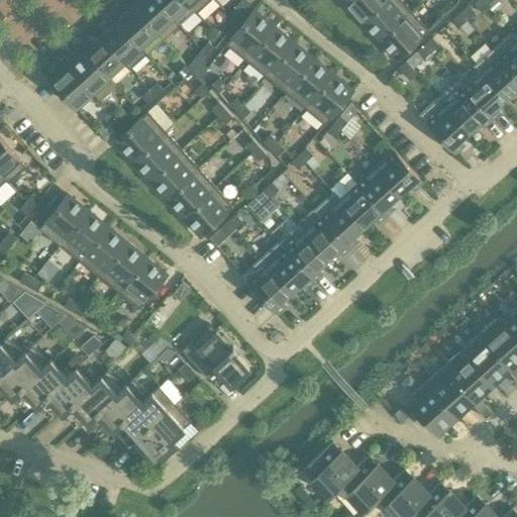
[(174,18),(157,0),(138,0),(132,5),(158,32),(173,18),(174,18)]
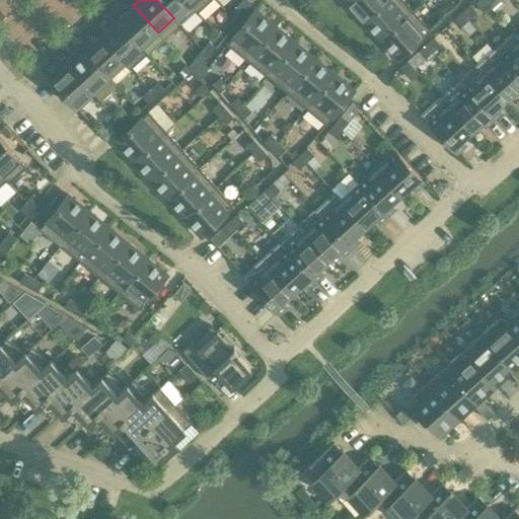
[(187,0),(157,0),(174,18),(173,18),(179,25),(196,10),(197,10),(187,0)]
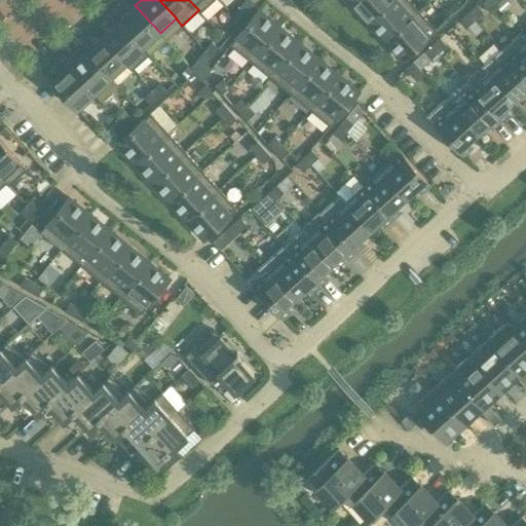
[(189,0),(199,10),(198,10),(200,13),(214,0),(189,0)]
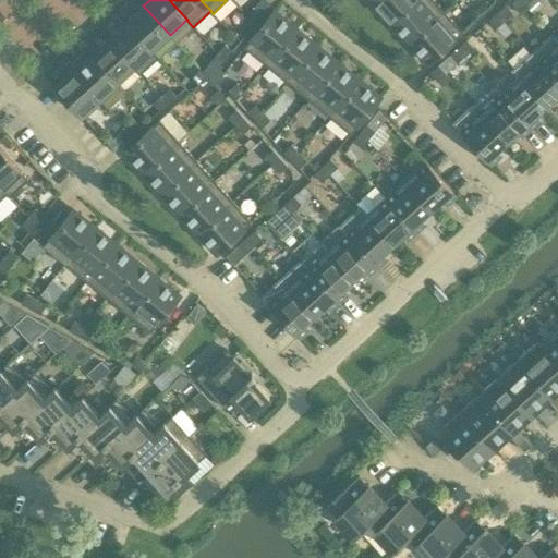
[(414,0),(375,0),(373,2),(390,23),(414,0)]
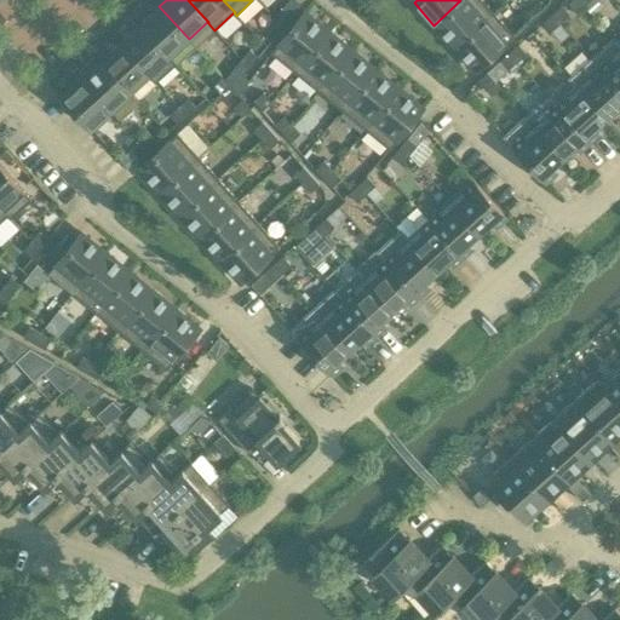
[(493,12),(482,0),(460,0),(434,26),(454,47),(493,12)]
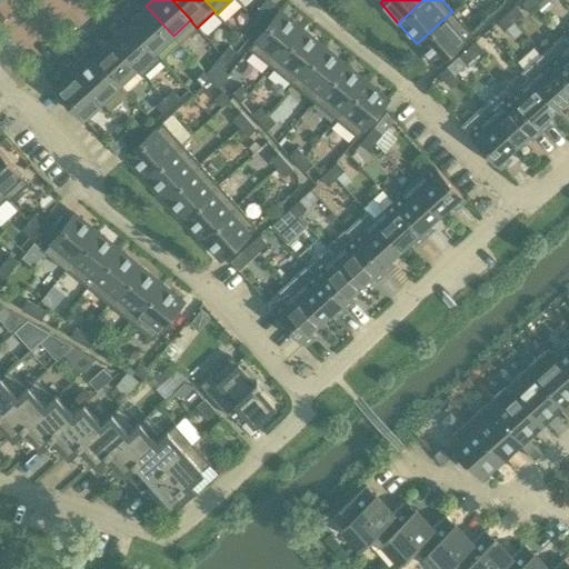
[(548,0),(541,0),(536,6),(543,15),(553,6),(548,0)]
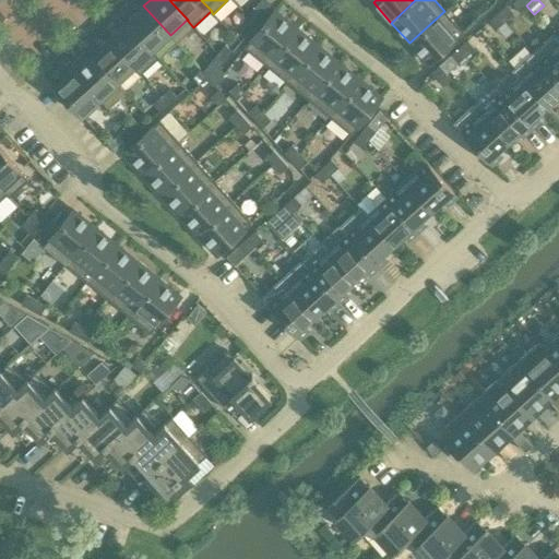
[(143,6),(126,22),(152,50),(153,50),(170,35),(143,6)]
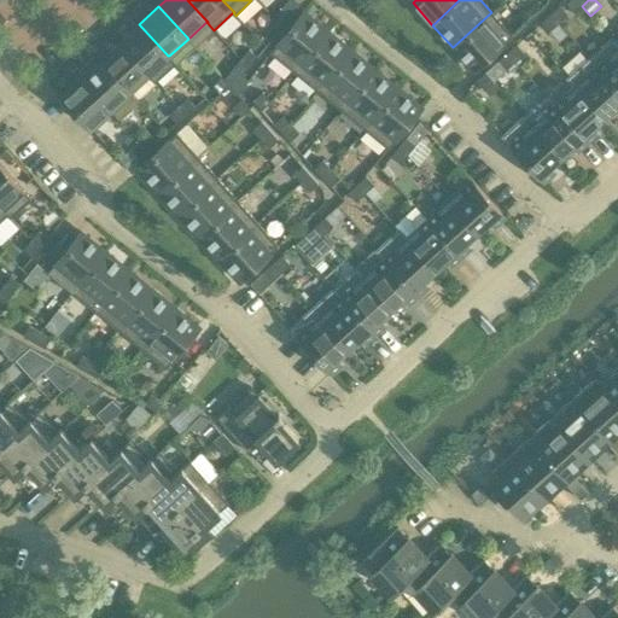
[(551,15),(559,23),(567,15),(560,6),(551,15)]
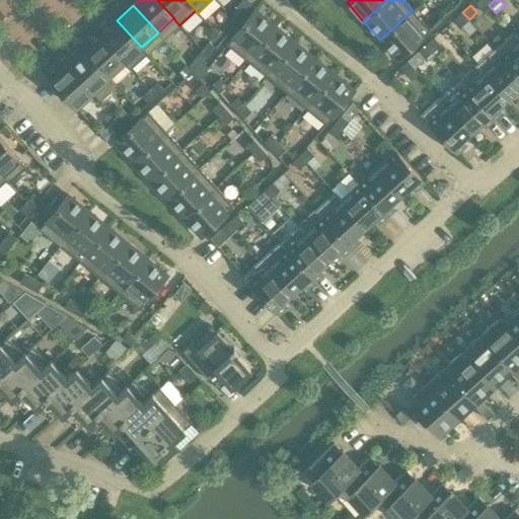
[(230,14),(238,21),(244,13),(236,7),(230,14)]
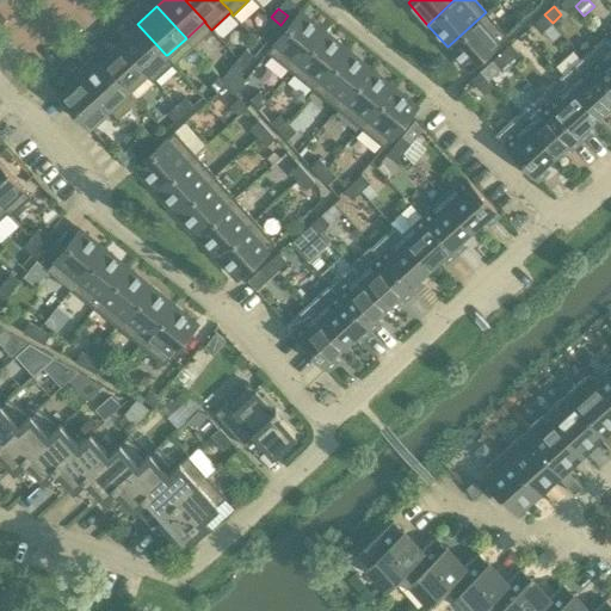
[(291,72),(323,31),(300,12),(267,53),(291,72)]
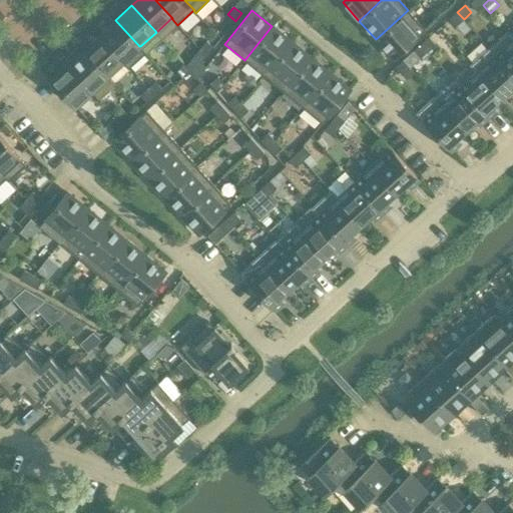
[(426,29),(408,10),(376,39),(393,58),(426,29)]
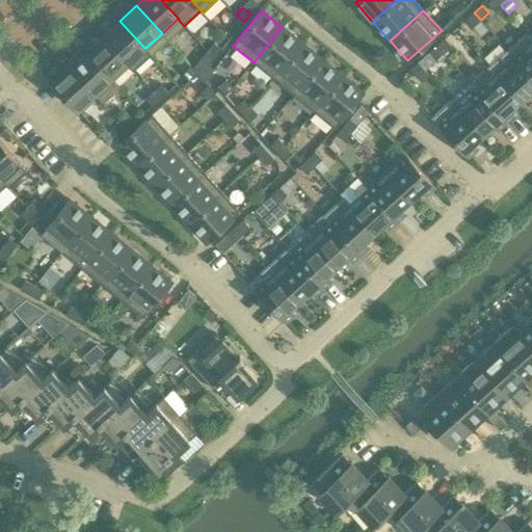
[(481,20),(474,12),(466,19),(473,27),(481,20)]
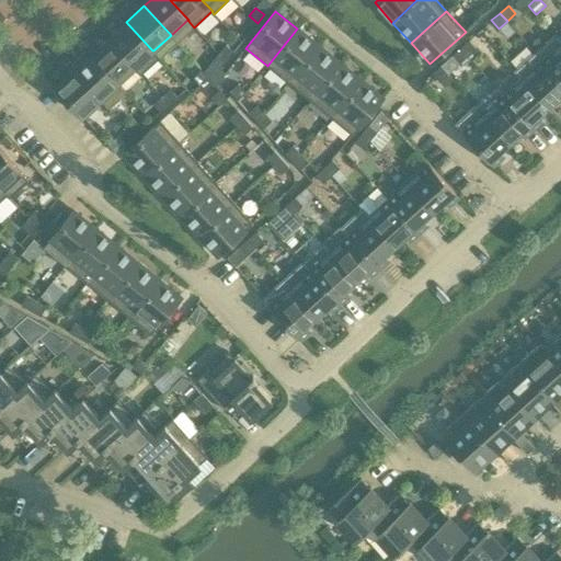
[(258,23),(249,15),(241,24),(250,32),(258,23)]
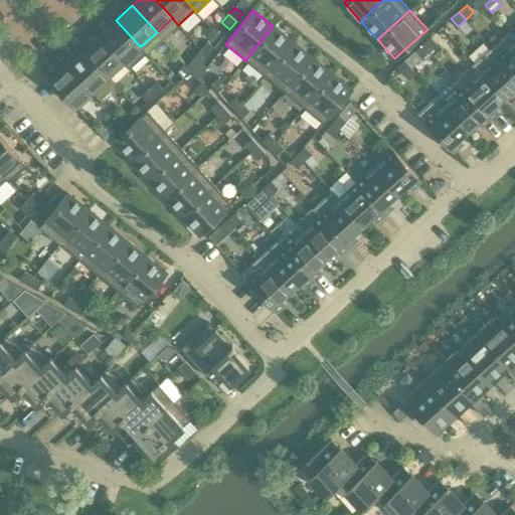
[(140,46),(116,20),(100,34),(124,61),(124,62),(129,68),(147,52),(141,46),(140,46)]
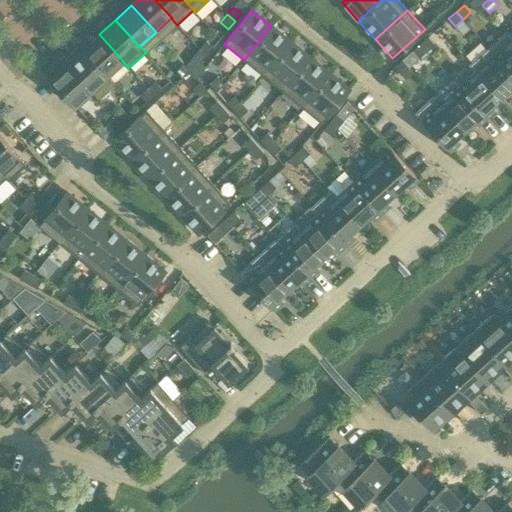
[(291,41),(271,26),(244,60),(263,75),(291,41)]
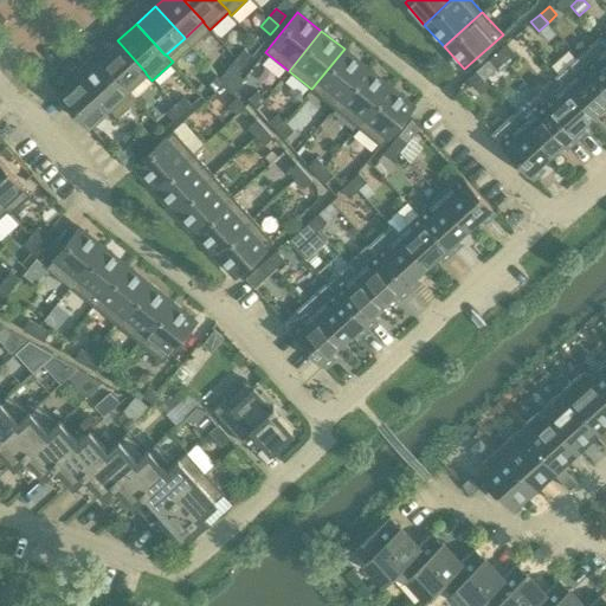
[(605,43),(600,37),(579,57),(605,86),(605,43)]
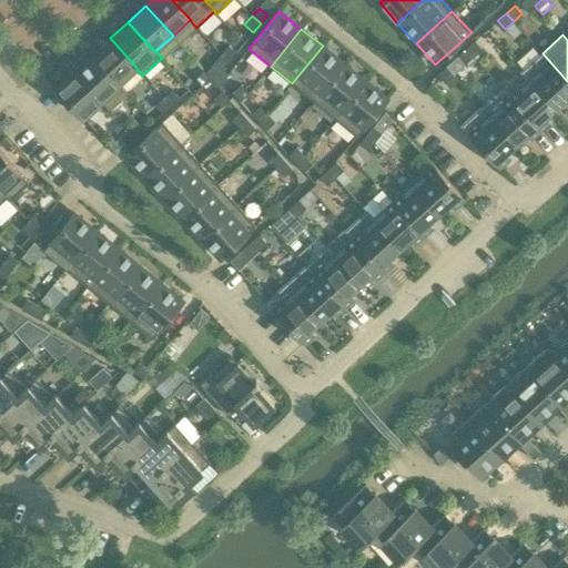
[(110,38),(92,54),(119,83),(137,69),(137,68),(110,38)]
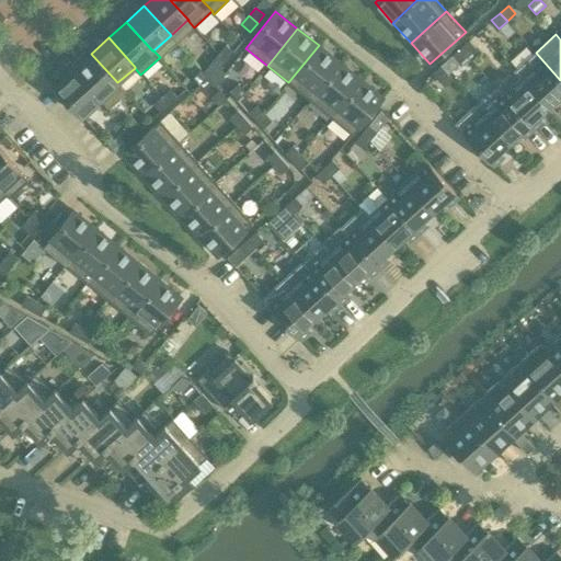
[(469,41),(461,48),(468,56),(476,48),(469,41)]
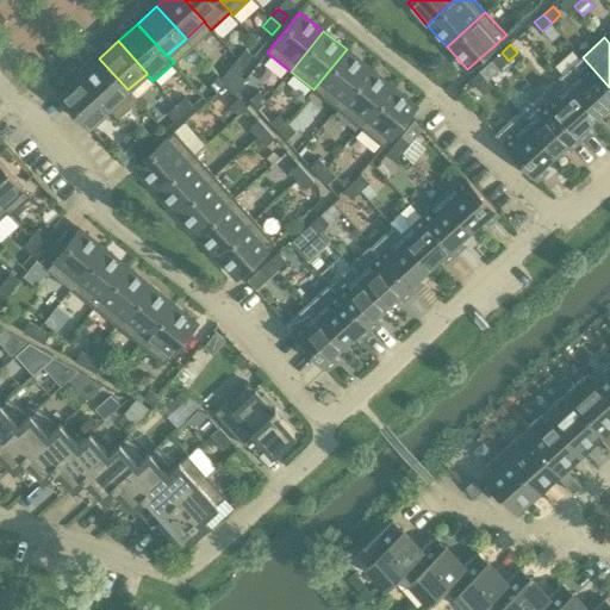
[(237,58),(247,66),(254,56),(246,49),(237,58)]
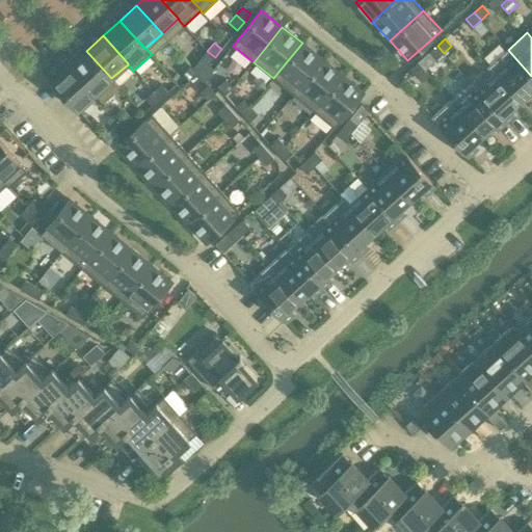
[(302,43),(273,78),(294,95),(322,59),(302,43)]
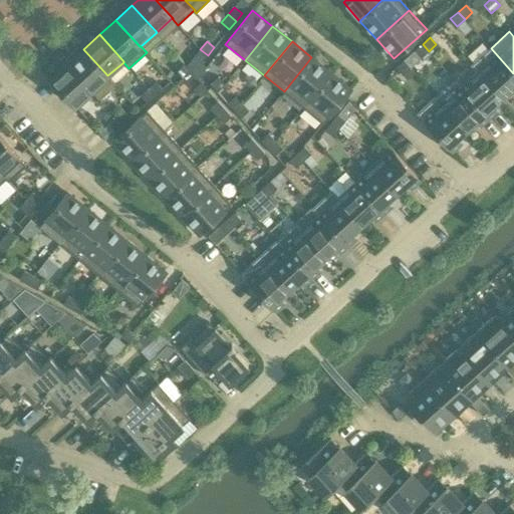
[(429,51),(423,44),(415,51),(421,58),(429,51)]
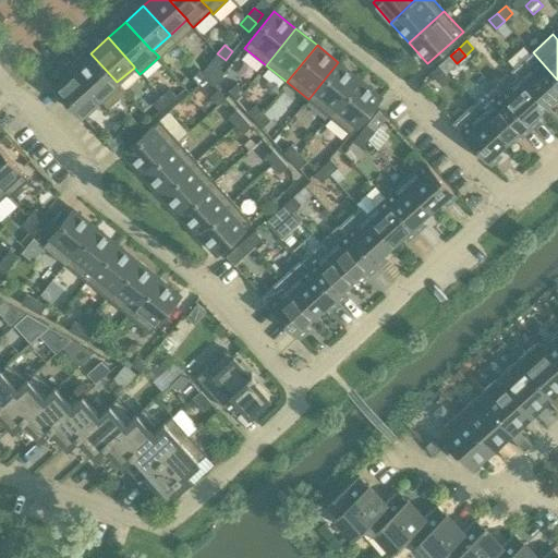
[(557,80),(533,52),(513,70),(520,76),(546,106),(557,96),(557,97),(557,80)]
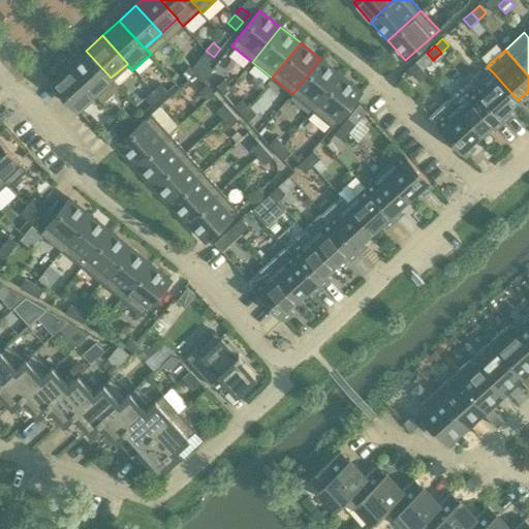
[(76,54),(67,63),(94,93),(111,78),(86,51),(80,56),(76,54)]
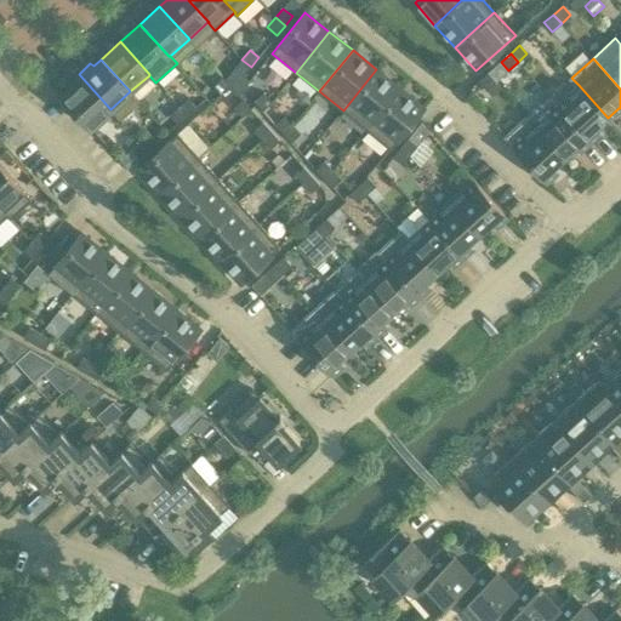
[(251,67),(241,60),(234,69),(244,77),(251,67)]
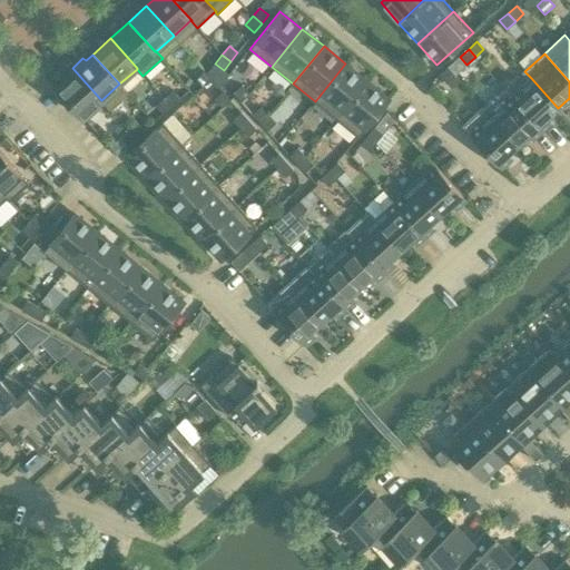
[(345,64),(315,101),(336,119),(366,81),(345,64)]
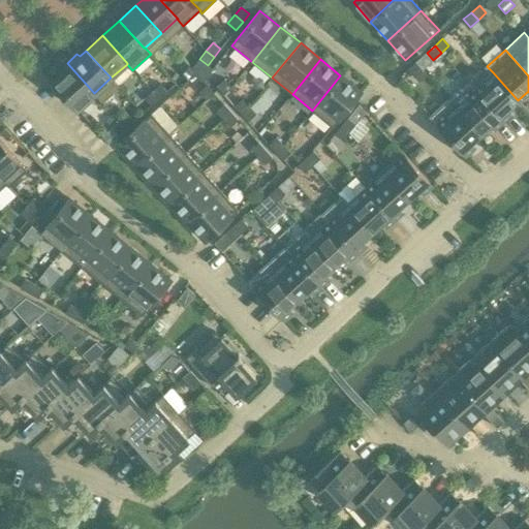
[(415,76),(423,70),(415,62),(408,69),(415,76)]
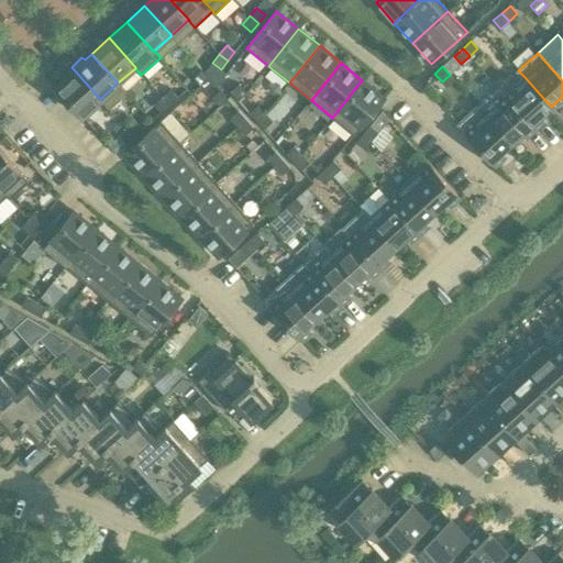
[(100,99),(72,67),(61,76),(63,79),(55,86),(81,116),(100,99)]
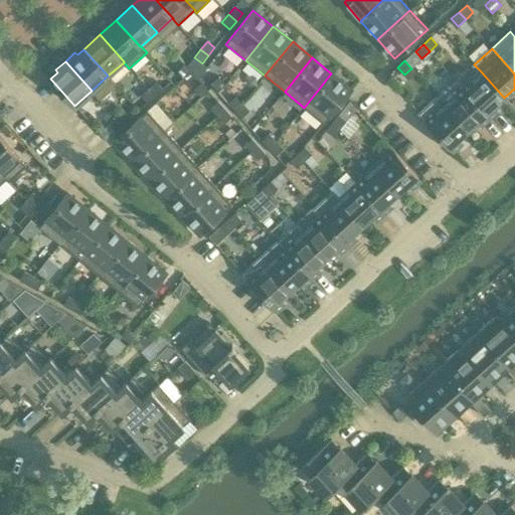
[(183,78),(191,71),(184,64),(177,70),(183,78)]
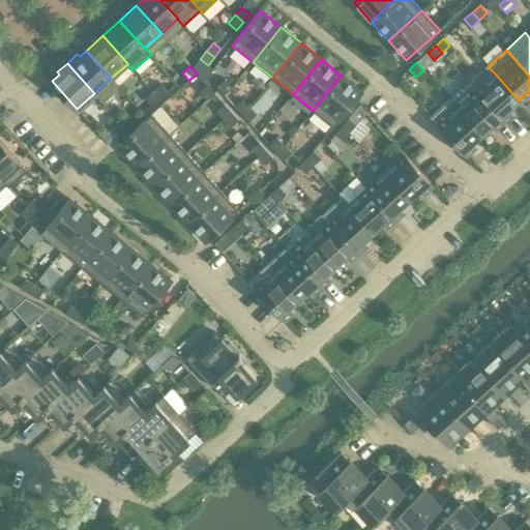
[(494,72),(476,89),(475,89),(504,122),(512,115),(508,110),(519,100),(494,72)]
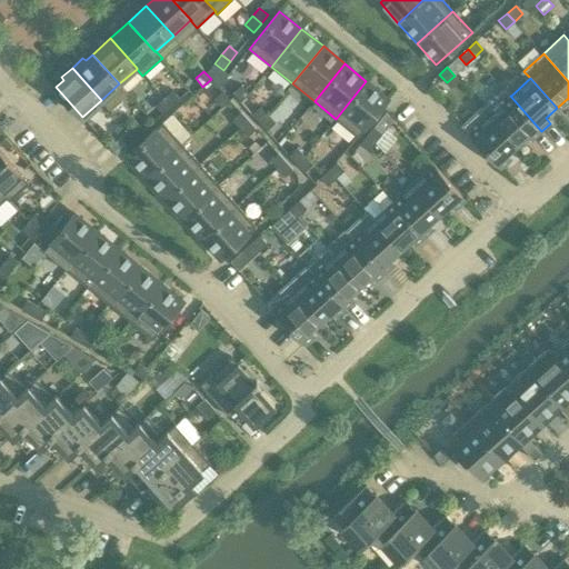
[(388,99),(366,81),(336,119),(358,137),(388,99)]
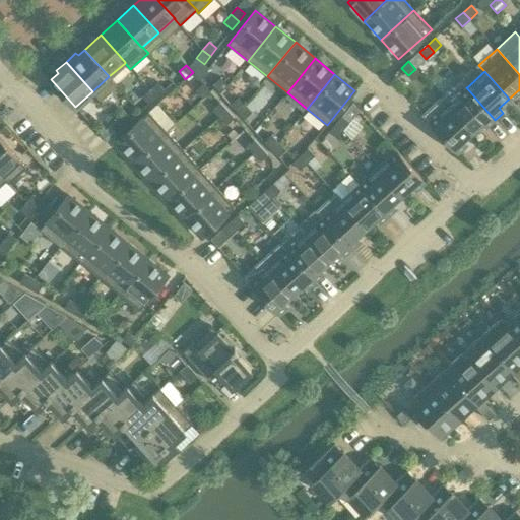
[(228,86),(220,78),(213,84),(220,92),(228,86)]
